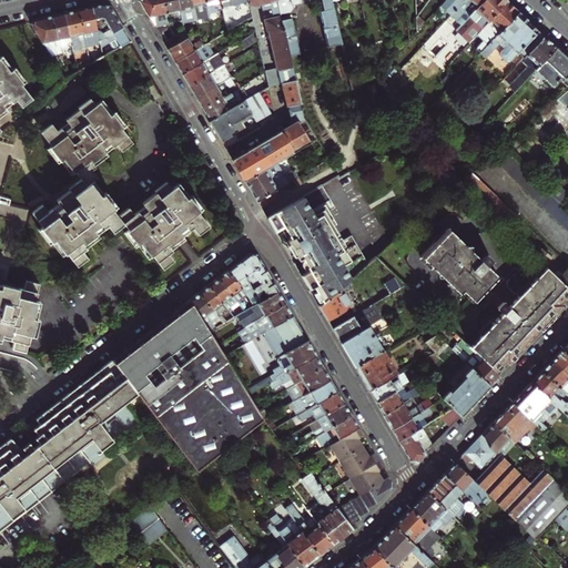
[(139,0),(139,1),(163,43),(166,41),(161,31),(160,30),(159,26),(156,26),(150,0),(139,0)]
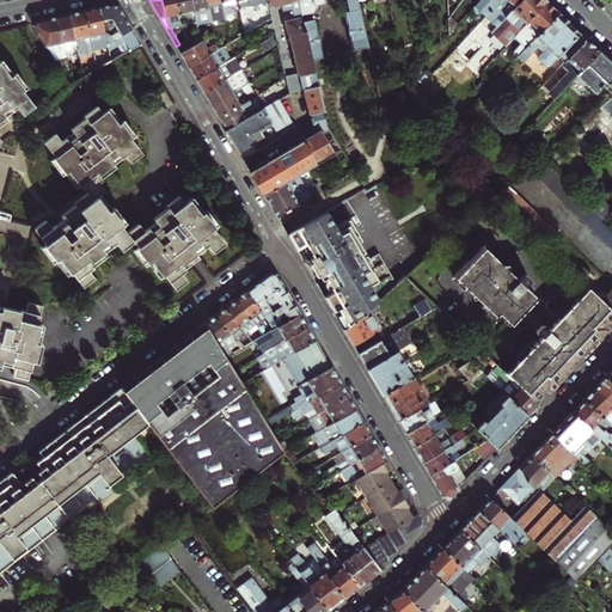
[(183,29),(182,25),(176,0),(161,0),(169,28),(171,28),(172,32),(173,34),(184,32),(183,29)]
